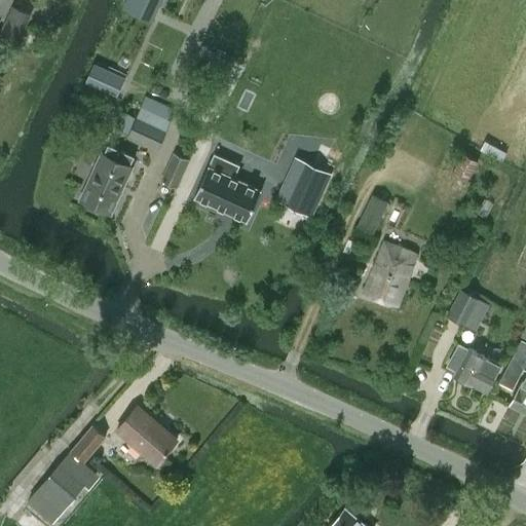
[(160,0),(125,0),(122,8),(152,21),(160,0)]
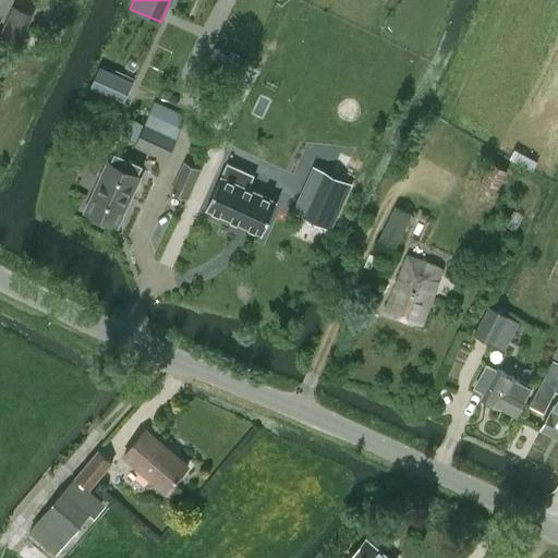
[(21,41),(33,14),(13,5),(1,33),(21,41)]
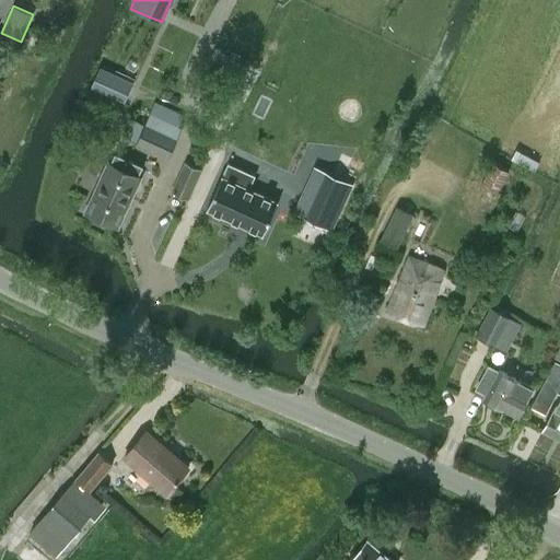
[(125,102),(133,83),(101,69),(93,86),(125,102)]
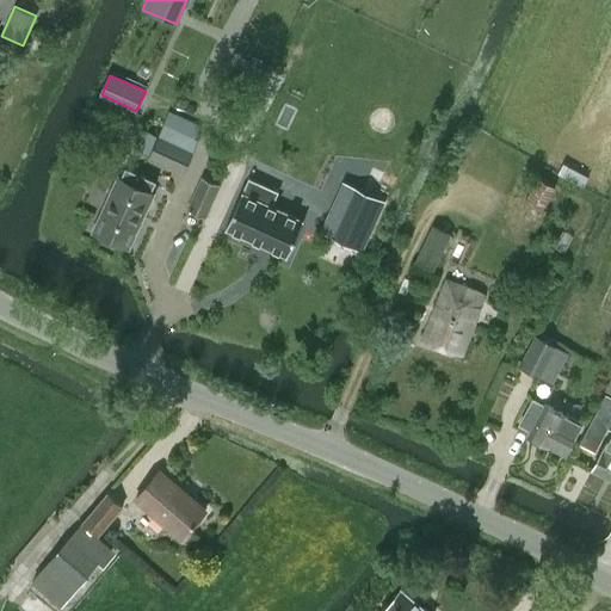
[(146,130),(137,150),(184,172),(199,140),(164,124),(158,136),(146,130)]
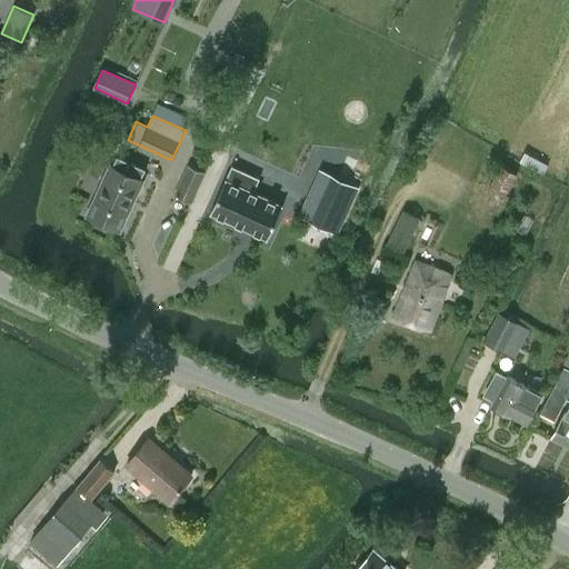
[(520,162),(542,173),(548,165),(525,152),(520,162)]
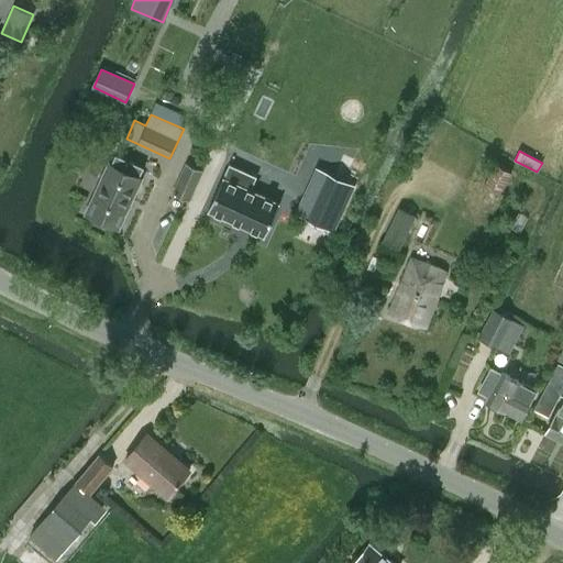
[(140,177),(144,167),(116,154),(111,164),(109,163),(86,213),(119,229),(142,178),(140,177)]
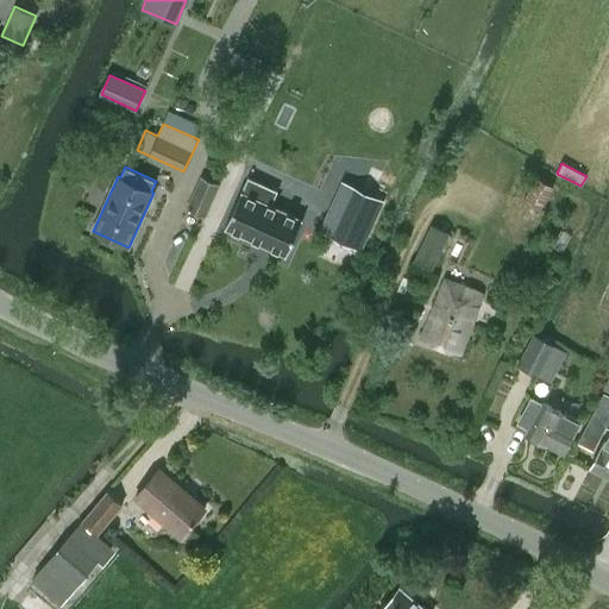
[(203,217),(219,184),(202,176),(187,209),(203,217)]
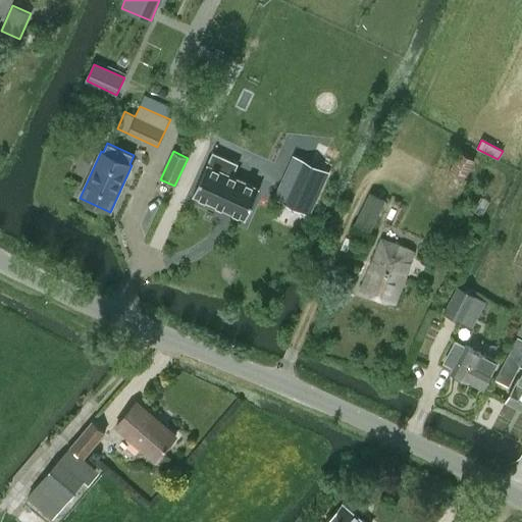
[(464,178),(475,159),(459,151),(449,169),(464,178)]
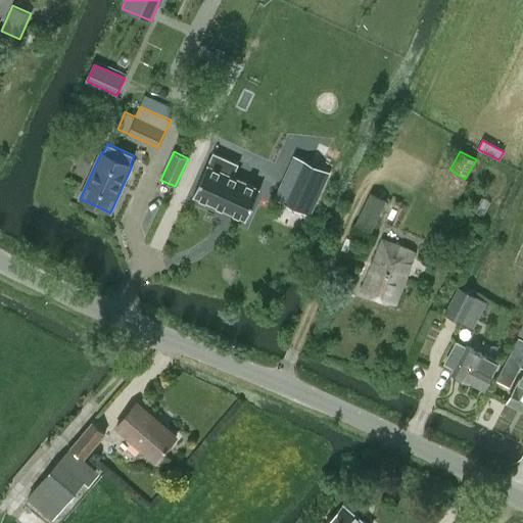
[(206,164),(193,194),(246,219),(259,189),(233,177),(239,163),(212,152),(207,164),(206,164)]
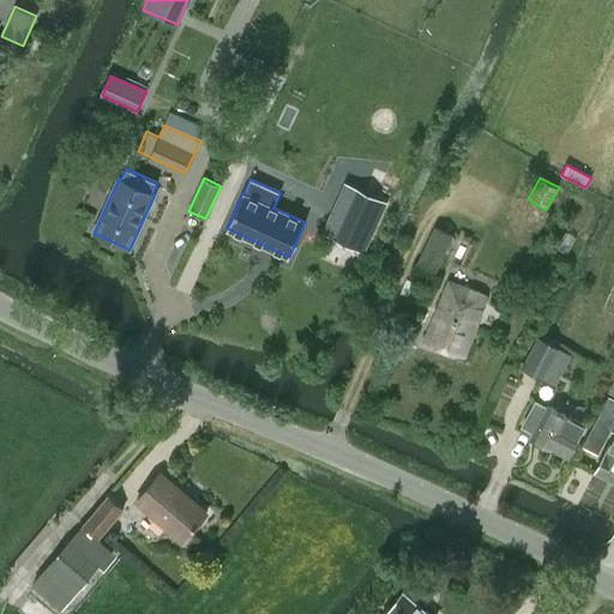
[(359,188),(336,239),(363,252),(387,202),(359,188)]
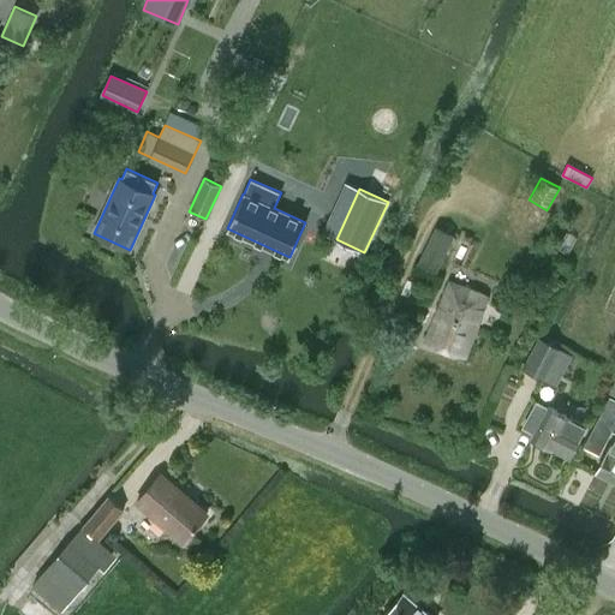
[(436,273),(453,236),(436,227),(418,264),(436,273)]
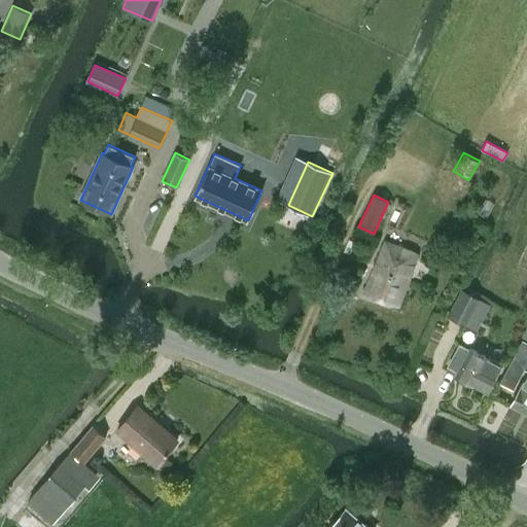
[(386,242),(364,292),(398,306),(410,277),(417,253),(386,242)]
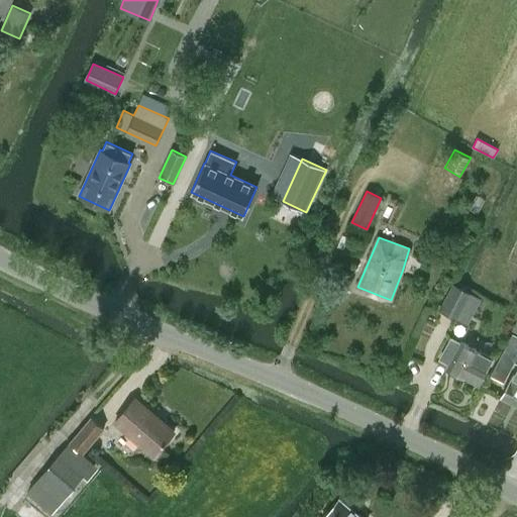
[(458,319),(472,292),(452,283),(439,310),(458,319)]
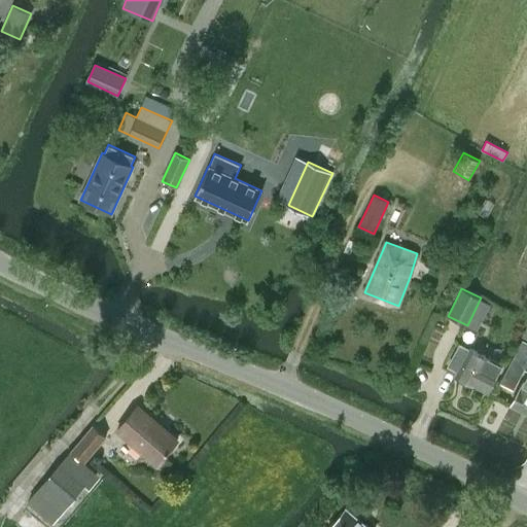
[(510,362),(499,382),(512,389),(523,370),(526,371),(526,343),(522,341),(510,362)]
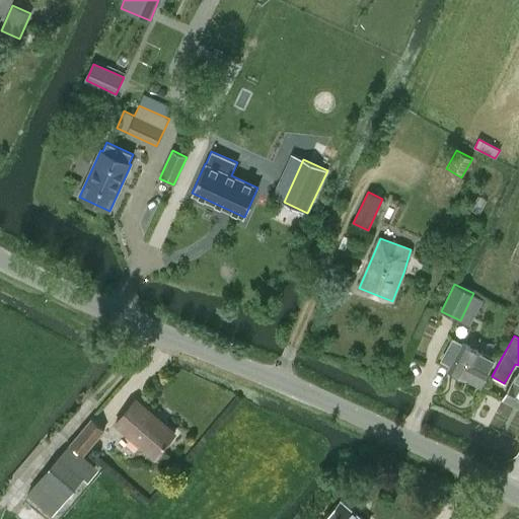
[(452,339),(441,361),(450,366),(448,369),(469,380),(480,386),(495,360),(463,343),(462,344),(452,339)]
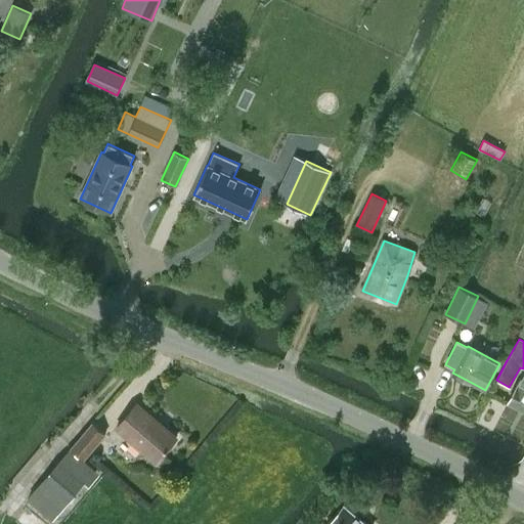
[(518,384),(508,402),(523,410),(523,374),(518,385),(518,384)]
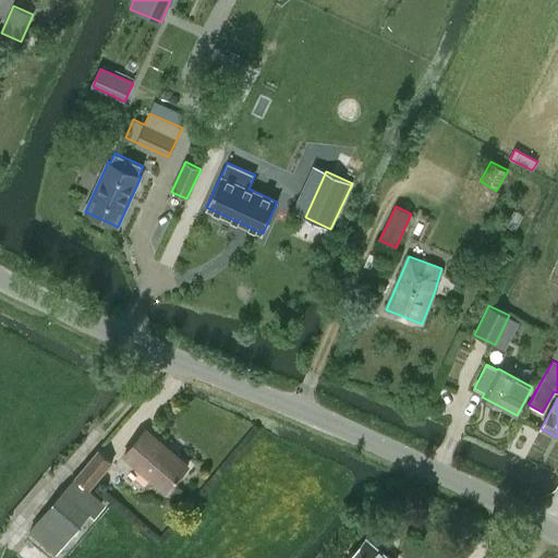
[(145,429),(123,455),(166,492),(187,466),(145,429)]
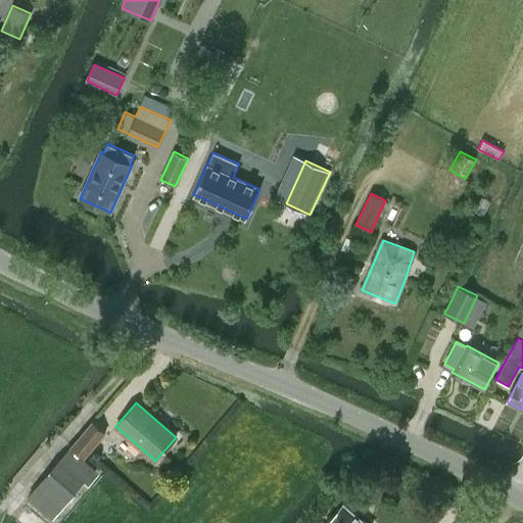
[(84,458),(105,433),(92,422),(72,447),(84,458)]
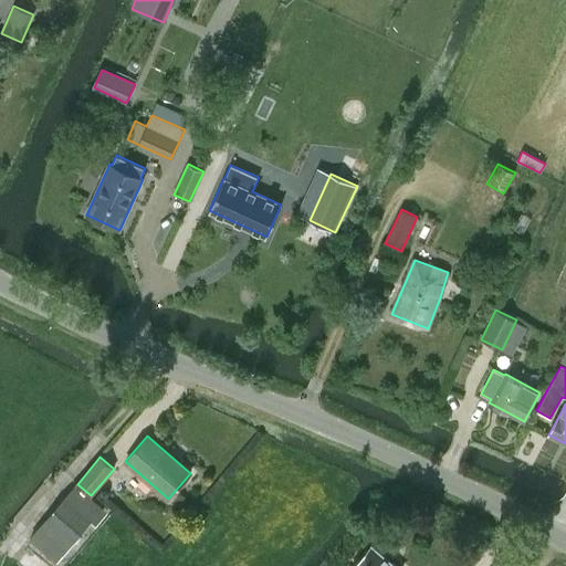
[(58,562),(93,521),(65,498),(30,538),(58,562)]
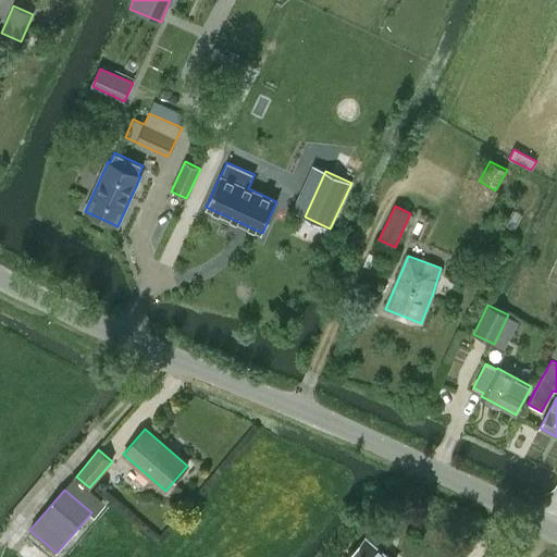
[(390,556),(366,536),(347,556),(390,556)]
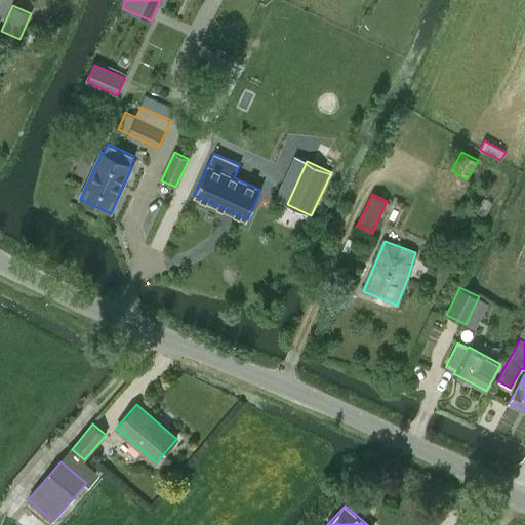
All buildings are outlined.
